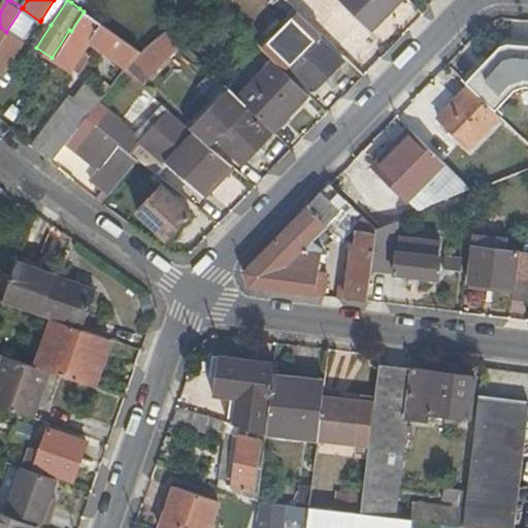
[(67,0),(54,0),(41,20),(51,25),(67,0)]
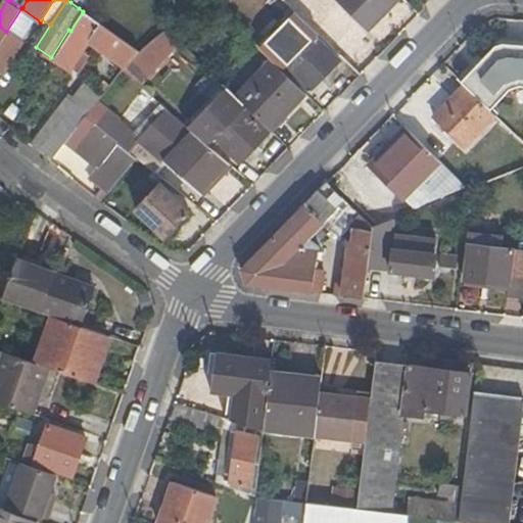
[(72,0),(70,2),(79,8),(84,0),(72,0)]
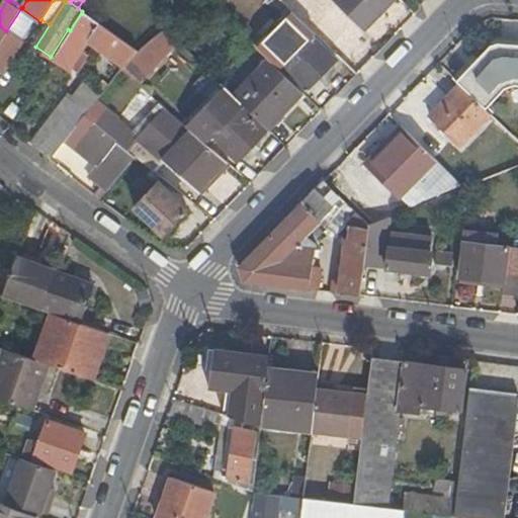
[(335,0),(364,28),(391,0),(335,0)]
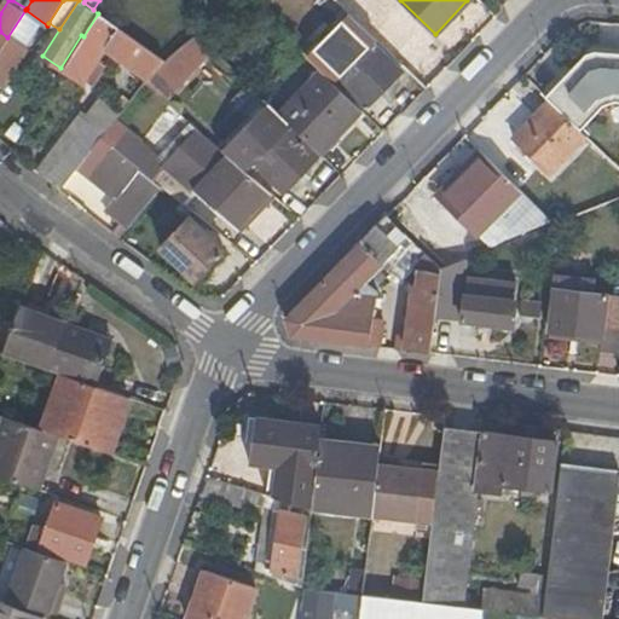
[(236,16),(227,6),(213,19),(221,29),(236,16)]
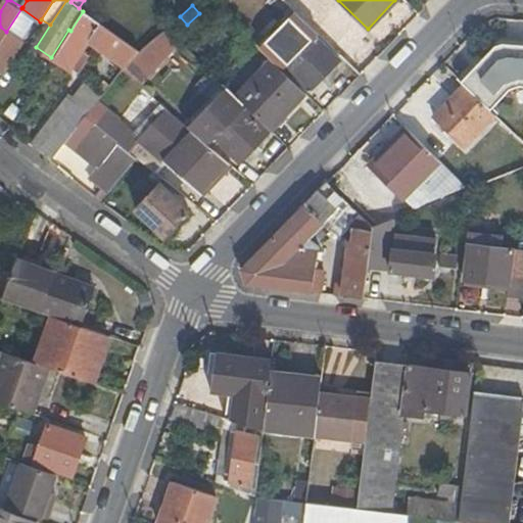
[(126,66),(141,52),(137,49),(83,11),(70,31),(53,58),(69,68),(87,41),(122,64),(126,66)]
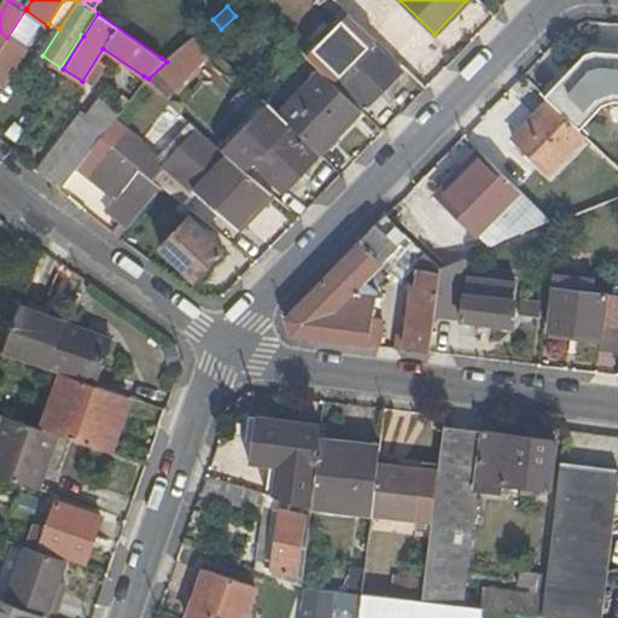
[(345,24),(315,53),(339,76),(368,48),(345,24)]
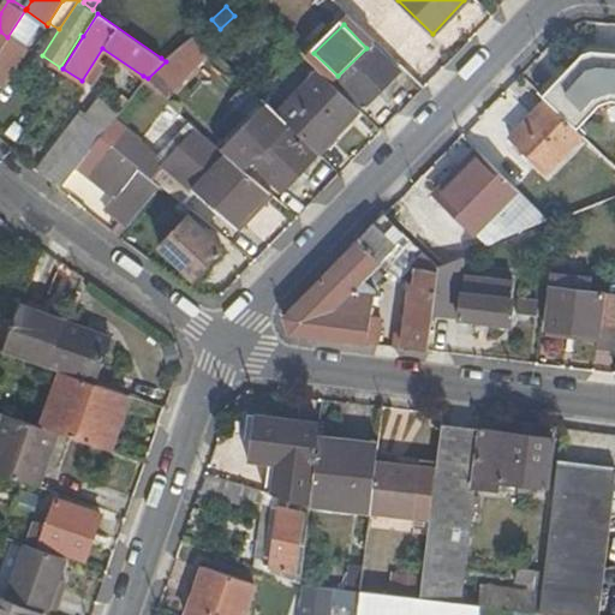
[(212,49),(196,34),(191,39),(166,61),(148,78),(143,83),(148,87),(161,99),(212,49)]
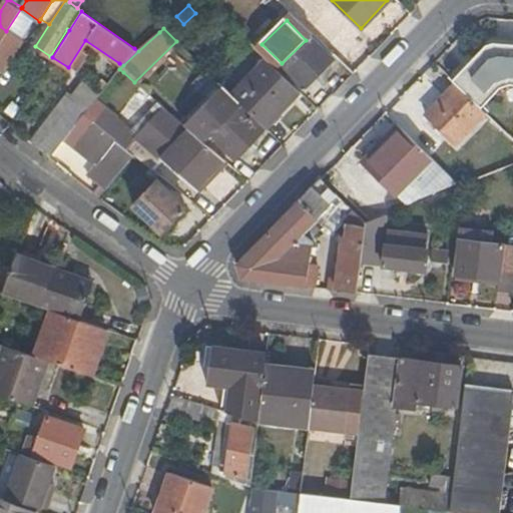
[(282,63),(281,65),(304,88),(333,59),(310,36),(306,40),(282,63)]
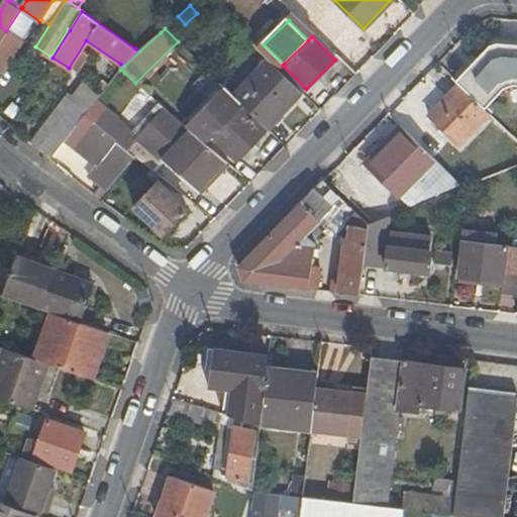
[(516,49),(492,49),(459,83),(485,107),(500,90),(511,87),(516,88),(516,49)]
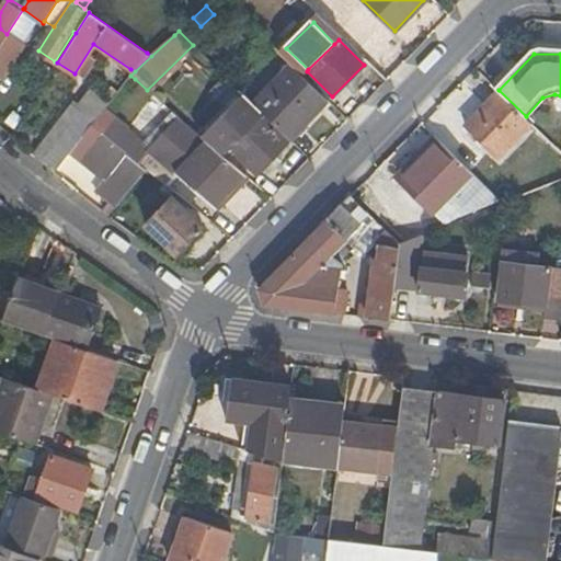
[(292,65),(253,104),(292,140),(330,101),(292,65)]
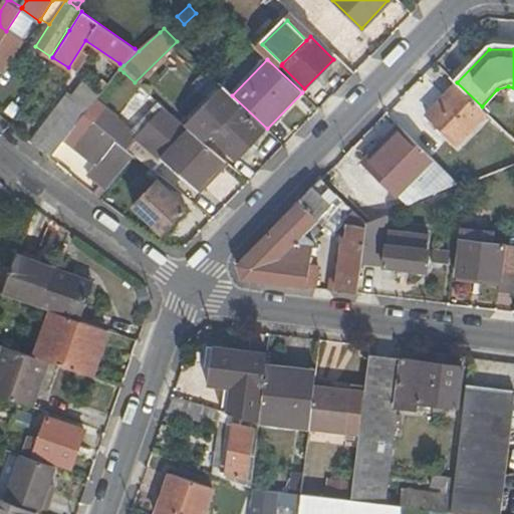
[(457,143),(487,111),(482,106),(457,82),(427,113),(457,143)]
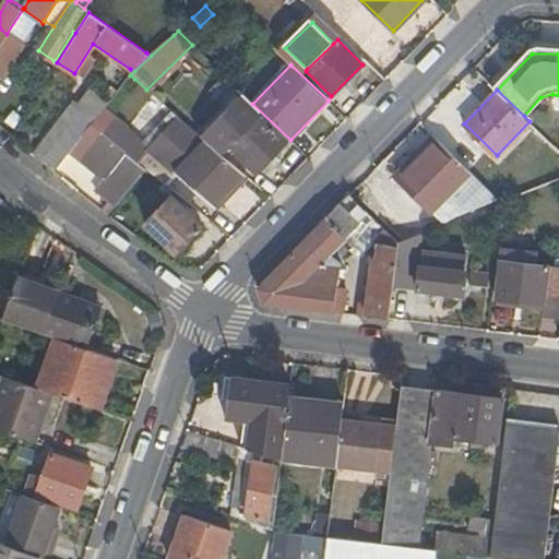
[(74,104),(34,155),(54,174),(63,161),(108,104),(104,100),(92,91),(79,108),(74,104)]
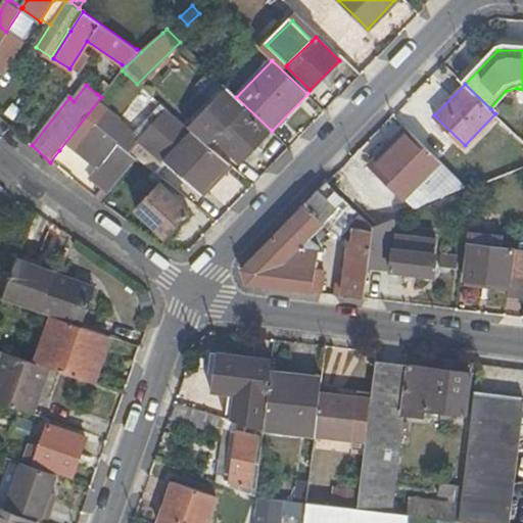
[(239,161),(269,132),(234,98),(236,97),(228,89),(189,129),(205,143),(212,136),(239,161)]
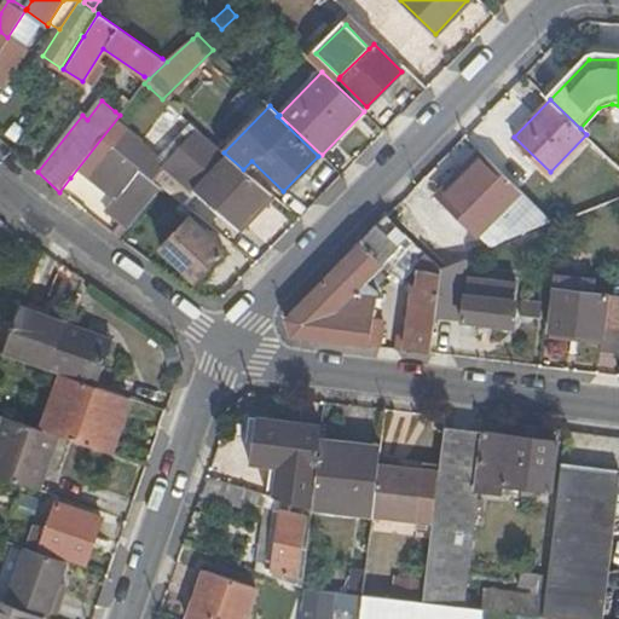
[(115,123),(102,139),(110,145),(111,146),(121,155),(128,160),(142,144),(115,123)]
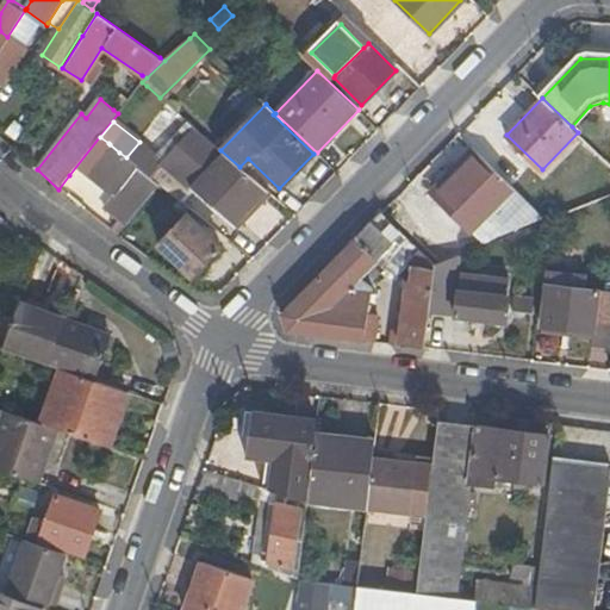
[(221,150),(193,126),(163,161),(232,223),(265,190),(240,167),(221,150)]
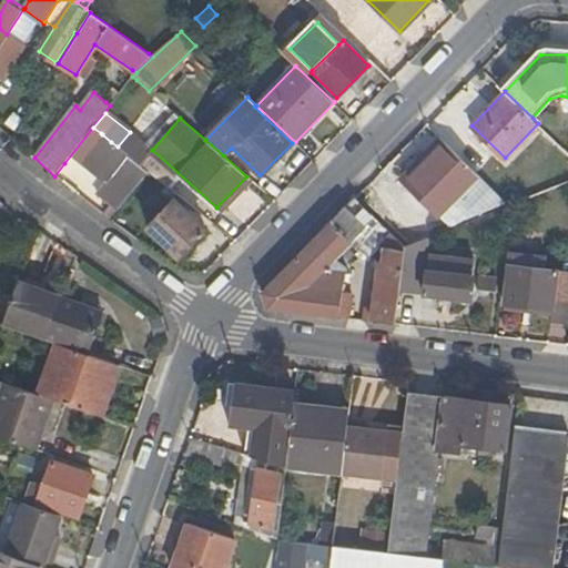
[(108,181),(128,155),(118,146),(111,142),(102,134),(81,161),(108,181)]
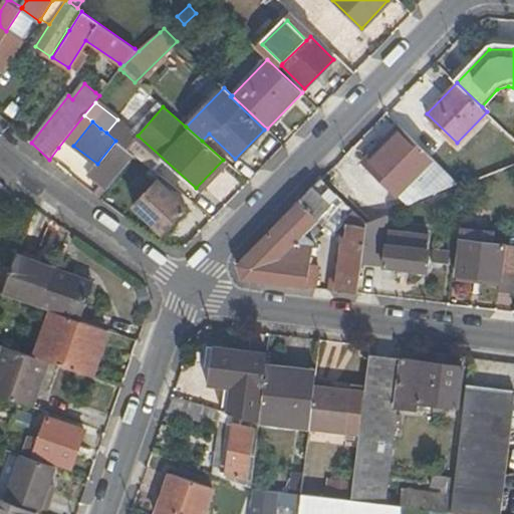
[(367,163),(403,127),(399,123),(363,159),(367,163)]
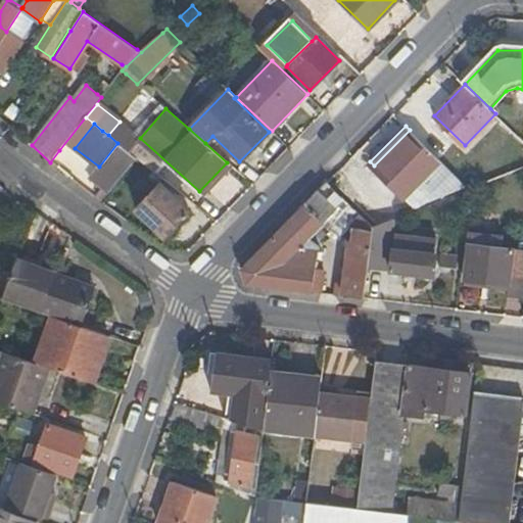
[(410,130),(374,165),(406,197),(440,160),(410,130)]
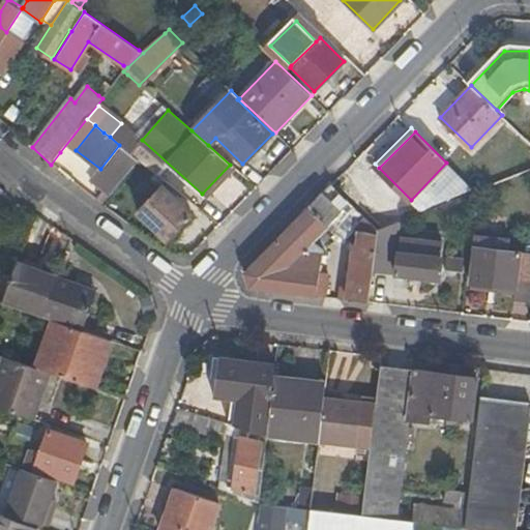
[(234,168),(230,165),(202,194),(206,198),(234,168)]
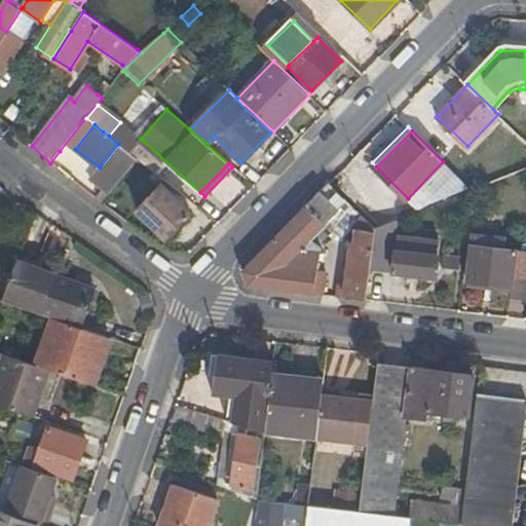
[(339,286),(337,295),(367,299),(370,268),(375,227),(329,183),(243,270),(249,285),(320,293),(323,273),(316,272),(318,256),(308,253),(318,243),(312,237),(331,217),(347,233),(354,225),(360,229),(358,241),(352,241),(346,287),(339,286)]
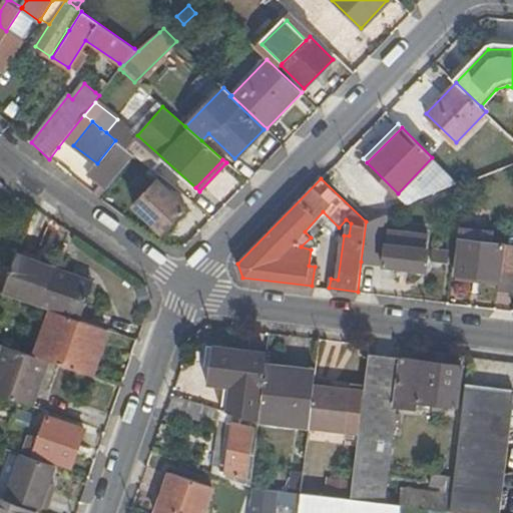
[(162,233),(163,232),(186,208),(157,180),(133,204),(162,233)]
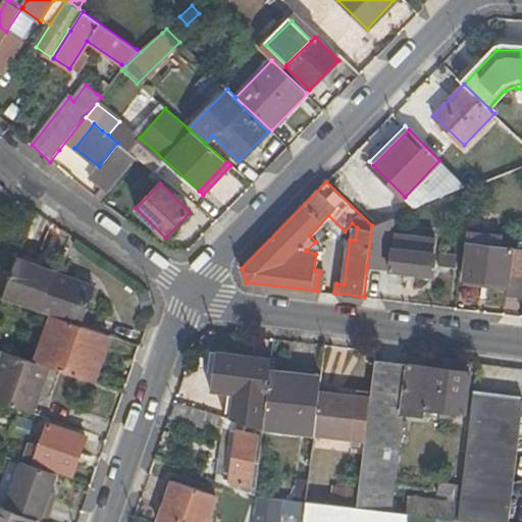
[(389,269),(394,232),(396,216),(372,225),(367,266),(389,269)]
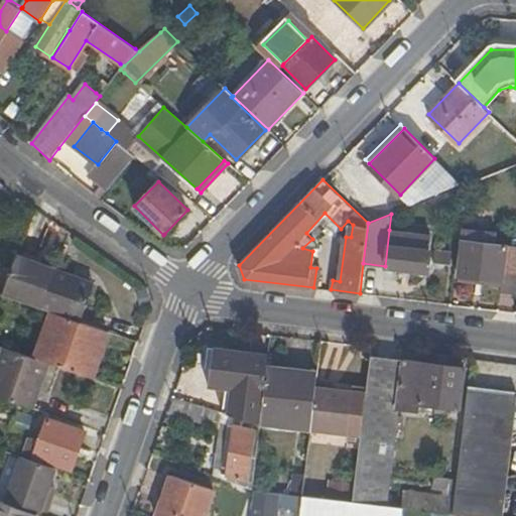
[(465,228),(459,274),(501,279),(503,270),(515,271),(515,244),(506,243),(507,233),(465,228)]
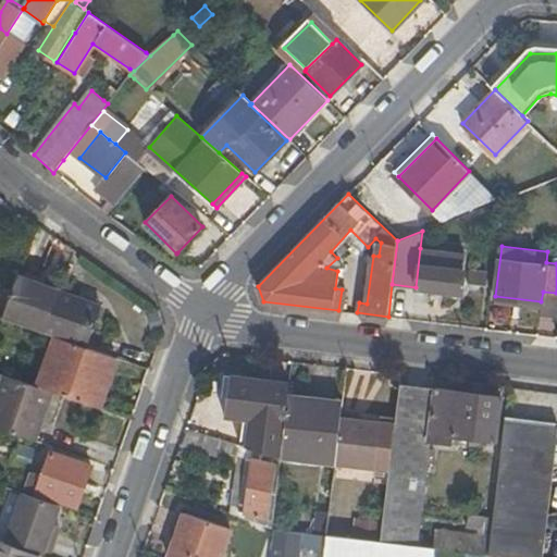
[(420,248),(416,287),(461,293),(466,255),(420,248)]
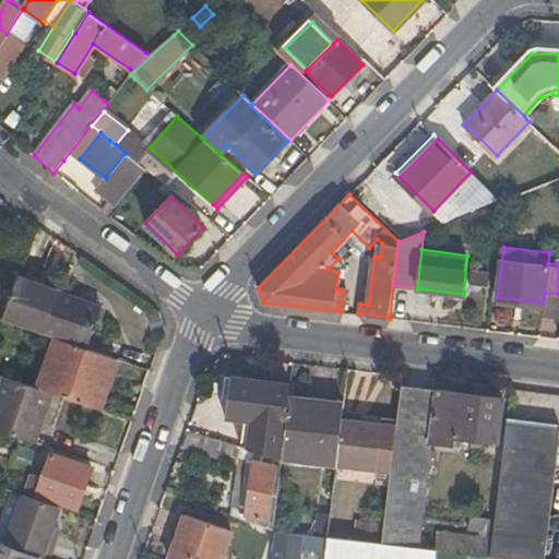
[(489,274),(471,272),(470,284),(488,285),(489,274)]
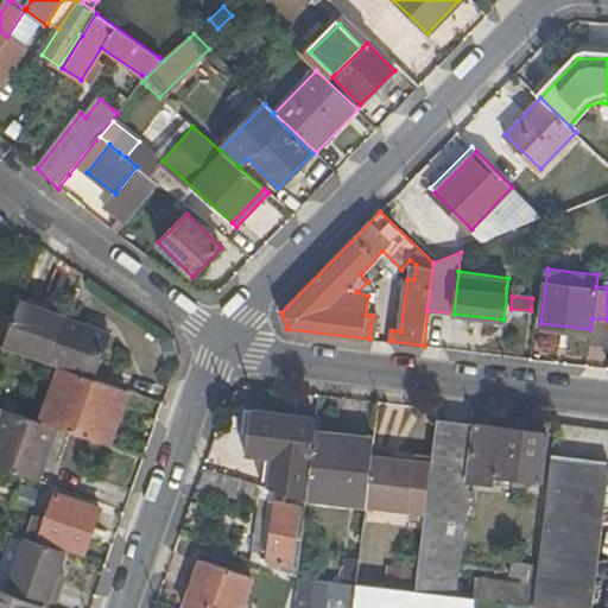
[(43,308),(20,298),(19,304),(40,312),(43,308)]
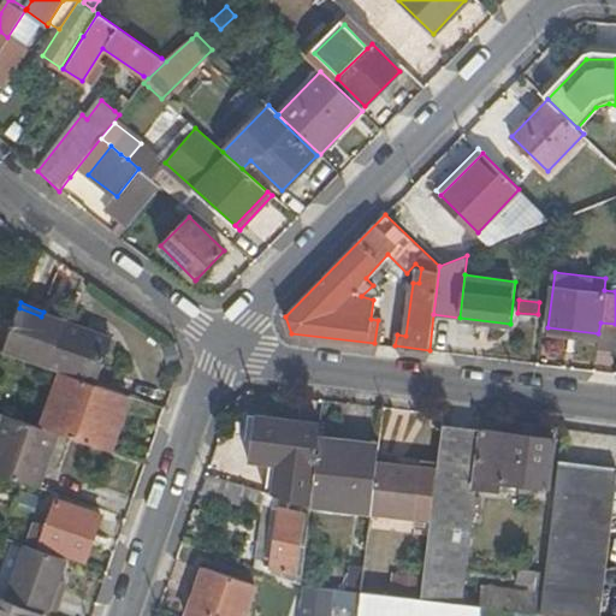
[(41,317),(19,308),(1,350),(49,367),(64,327),(65,326),(41,317)]
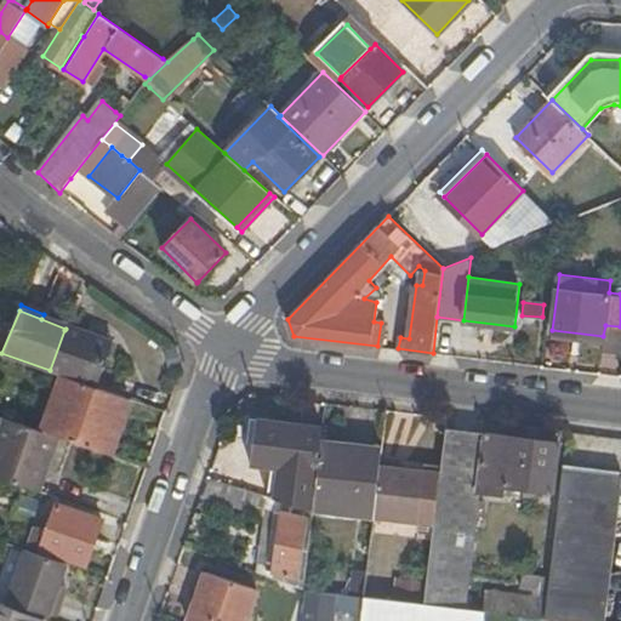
[(620,346),(620,326),(605,325),(603,336),(602,349),(620,352),(620,346)]
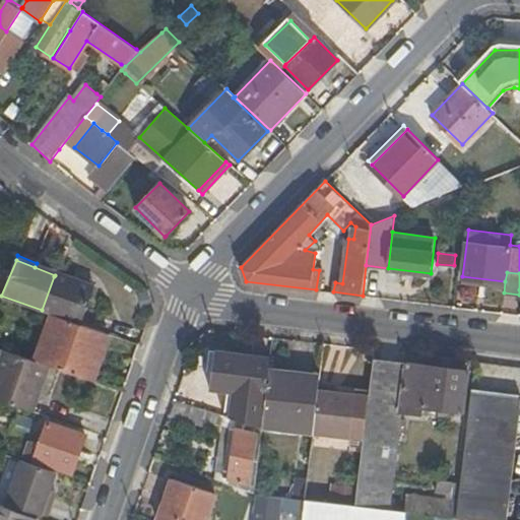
[(91,296),(72,288),(74,284),(54,276),(42,310),(52,314),(80,324),(91,296)]
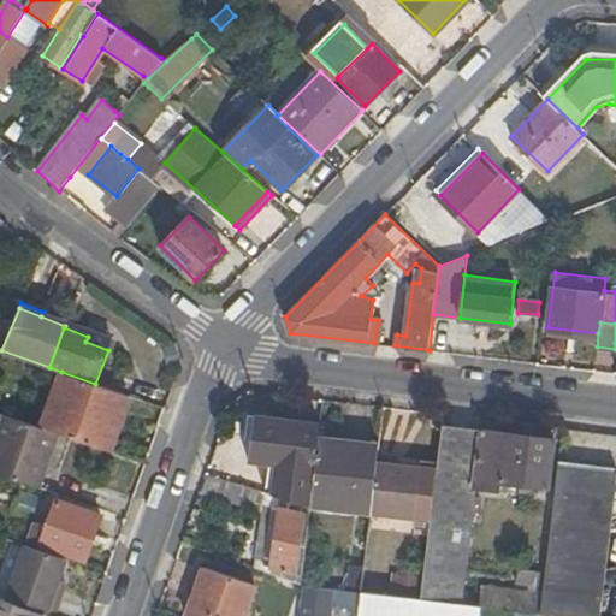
[(110,345),(88,337),(86,342),(108,350),(110,345)]
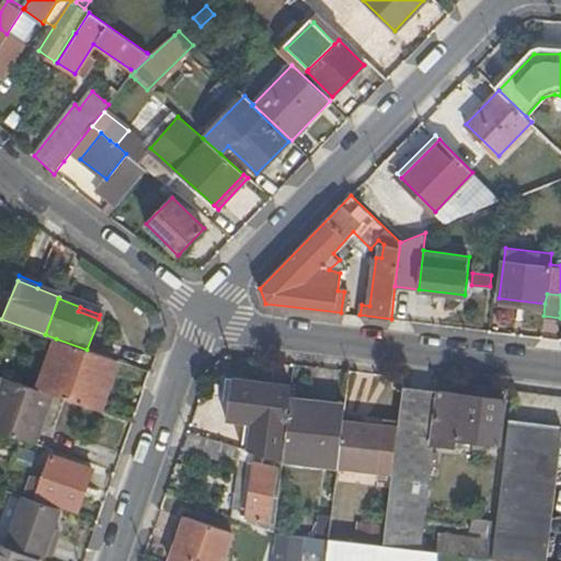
[(110,387),(118,361),(87,350),(56,339),(39,389),(54,395),(102,411),(110,387)]
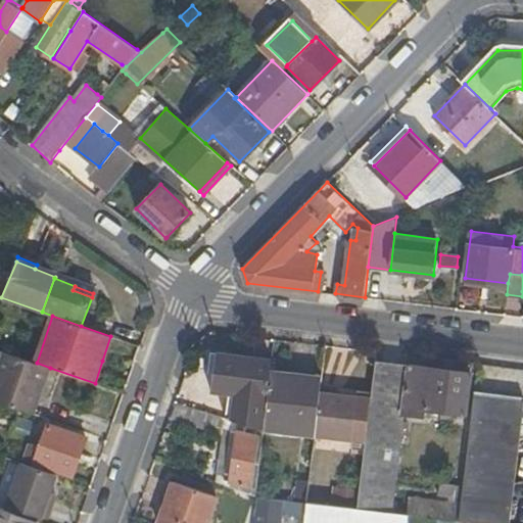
[(37,363),(1,350),(0,353),(0,401),(4,403),(33,413),(50,368),(37,363)]
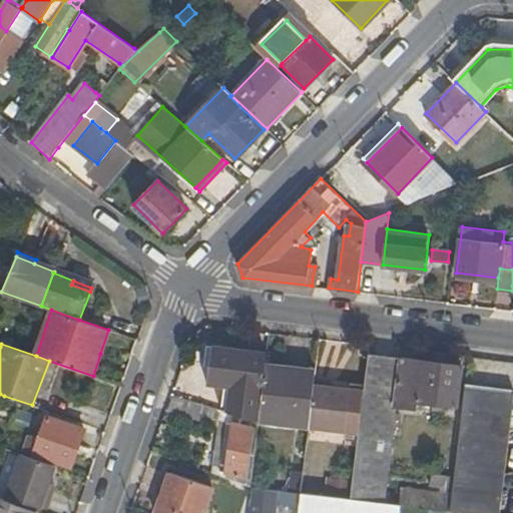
[(237,348),(213,345),(212,358),(230,360),(229,363),(235,364),(237,348)]
